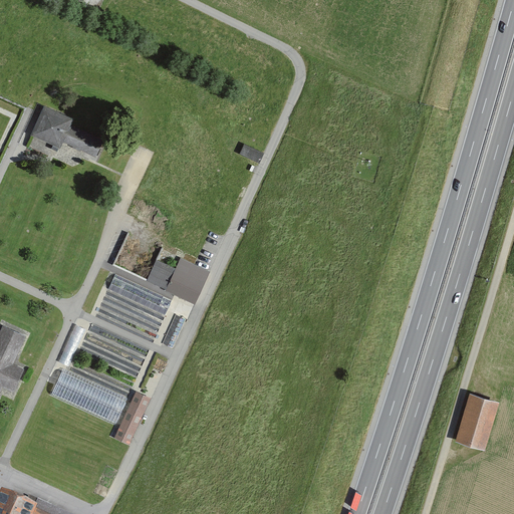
[(64,143),(99,158),(106,141),(71,126),(74,119),(44,106),(31,138),(61,150),(64,143)]
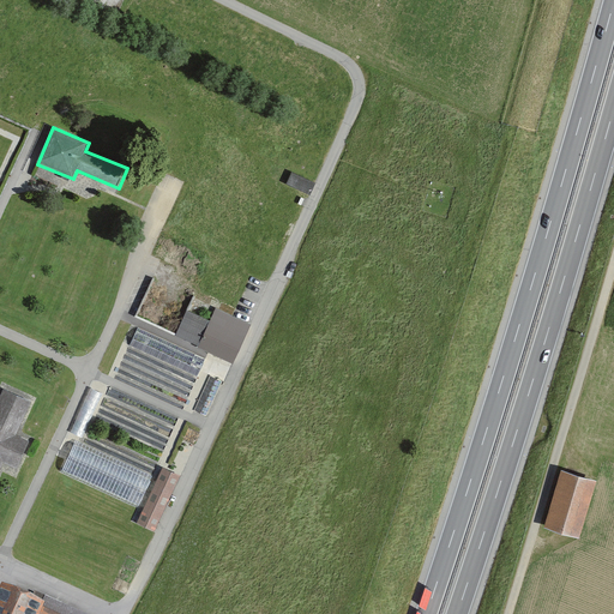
[(313,185),(293,175),(288,186),(308,196),(313,185)]
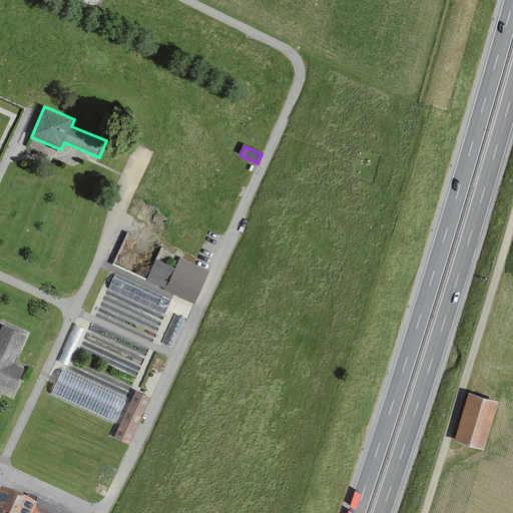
[(195,305),(209,271),(180,259),(176,268),(157,261),(148,283),(167,290),(166,294),(195,305)]
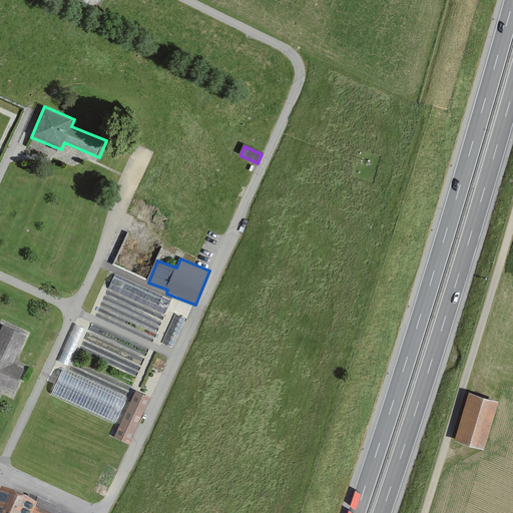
[(27,369),(16,364),(28,338),(3,327),(0,332),(0,395),(13,400),(27,369)]
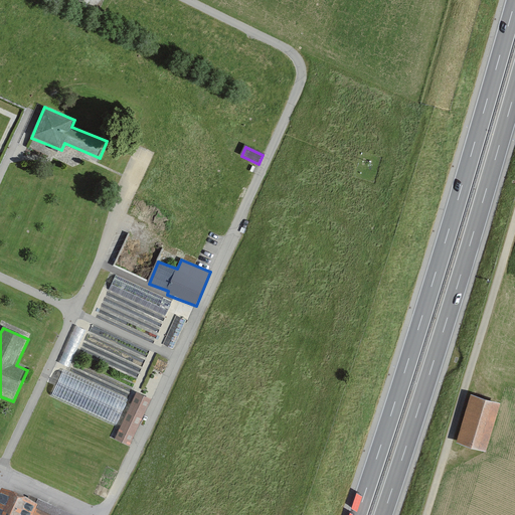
[(172,347),(178,336),(170,331),(164,343),(172,347)]
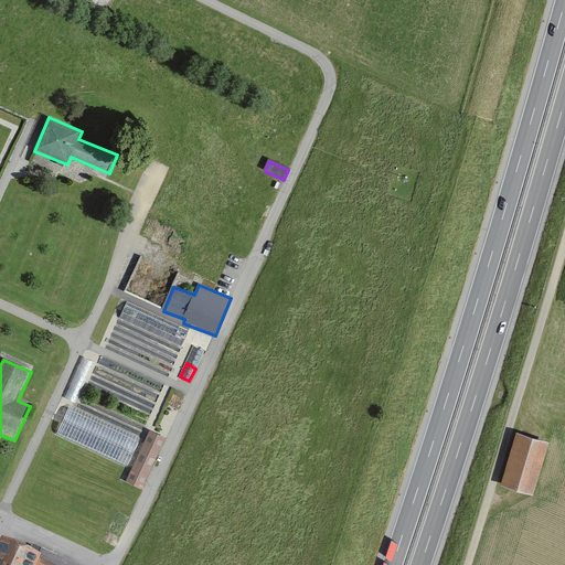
[(140,440),(68,408),(56,435),(128,467),(140,440)]
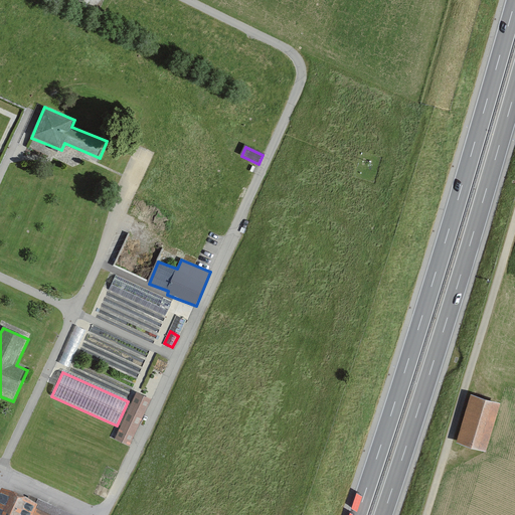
[(130,446),(151,399),(137,392),(116,440),(130,446)]
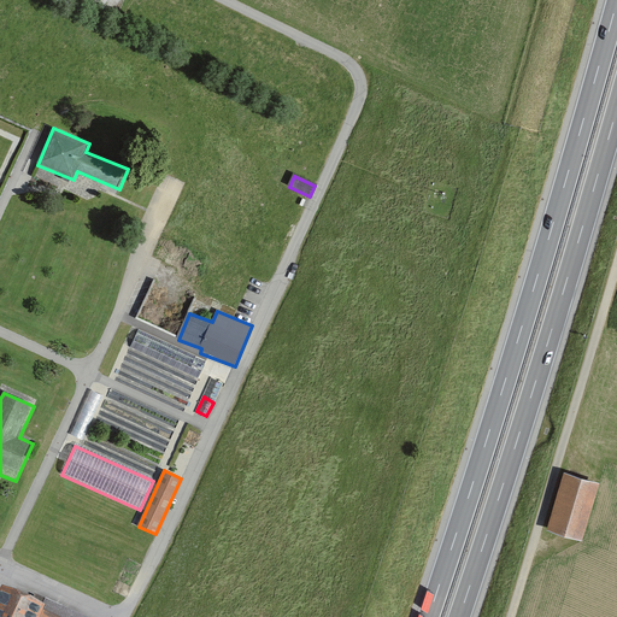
[(585,541),(603,485),(566,472),(548,529),(585,541)]
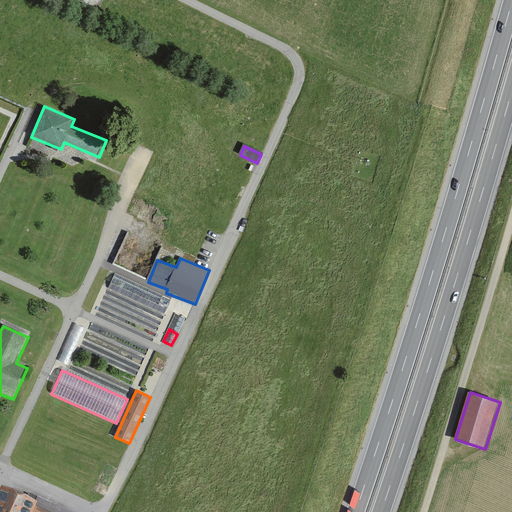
[(66,511),(28,495),(26,501),(3,491),(0,498),(0,511),(66,511)]
